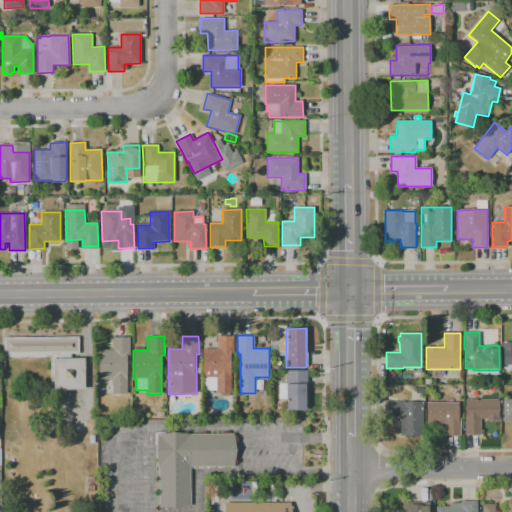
[(229,397),(219,397),(216,395),(216,390),(205,391),(205,377),(203,377),(202,349),(217,349),(217,336),(234,336),(233,353),(231,353),(231,393),(229,393),(229,397)]
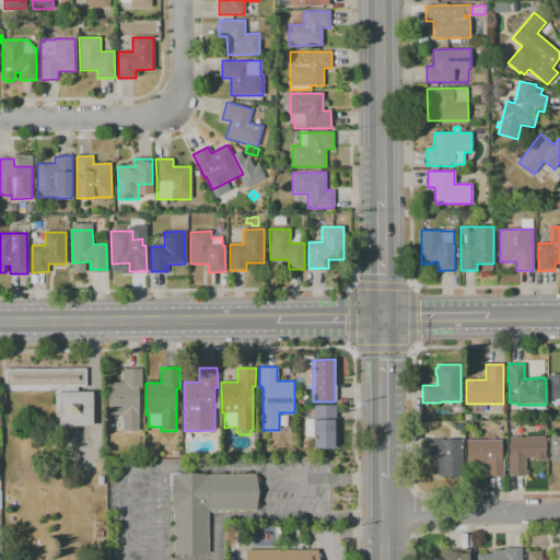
[(55,391),(8,392),(8,388),(3,388),(3,369),(88,369),(88,388),(78,388),(78,391),(55,391)]
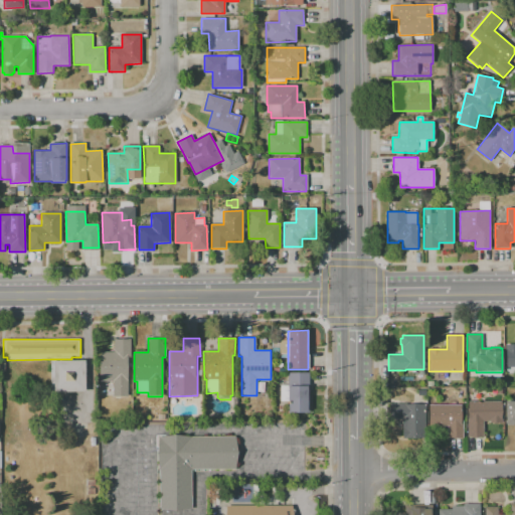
[(128,396),(113,396),(113,381),(100,381),(100,352),(114,352),(114,339),(131,339),(131,357),(128,357),(128,396)]
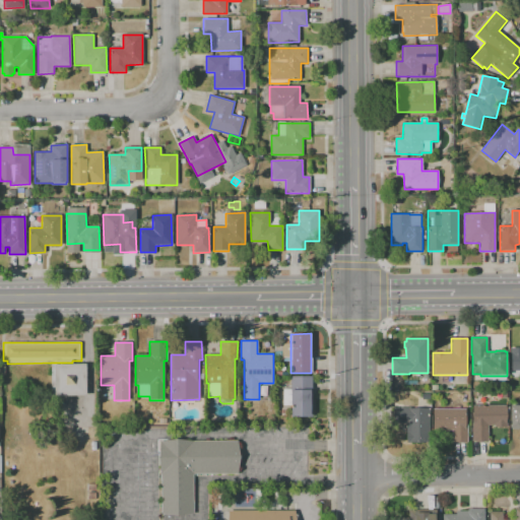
[(519,371),(511,371),(511,353),(511,348),(519,348),(519,371)]
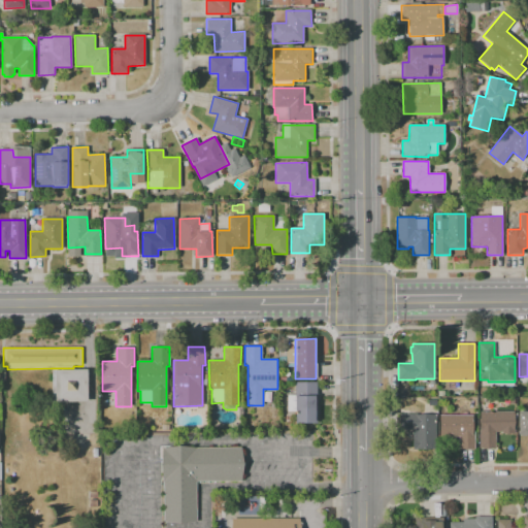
[(73,368),(73,370),(87,370),(88,401),(55,402),(55,401),(53,401),(52,368),(73,368)]
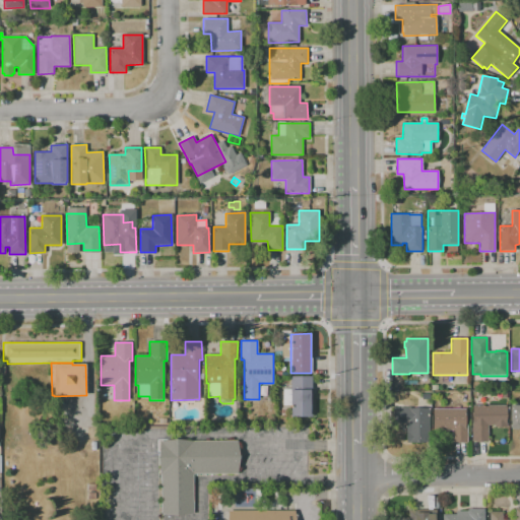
[(312,416),(290,417),(290,413),(290,405),(282,405),(282,389),(290,389),(290,377),(312,377),(312,416)]
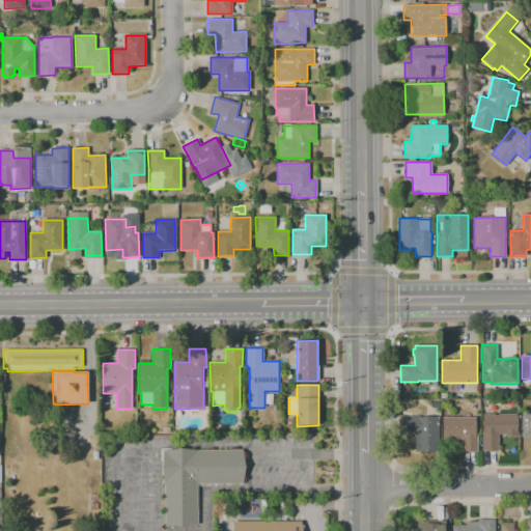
[(482,451),(482,432),(483,432),(483,414),(518,414),(518,437),(505,437),(505,435),(498,435),(499,451),(482,451)]
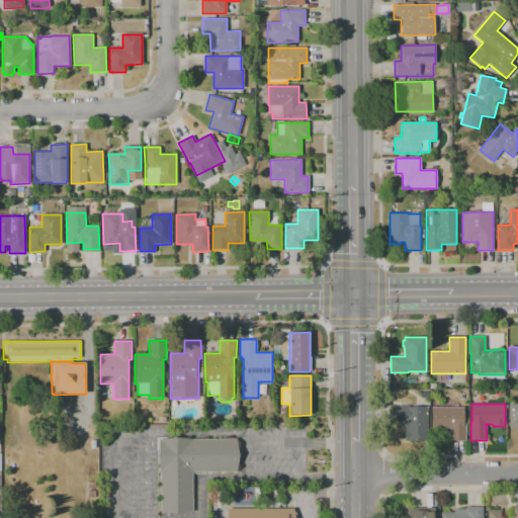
[(517,427),(509,427),(509,405),(517,404),(517,427)]
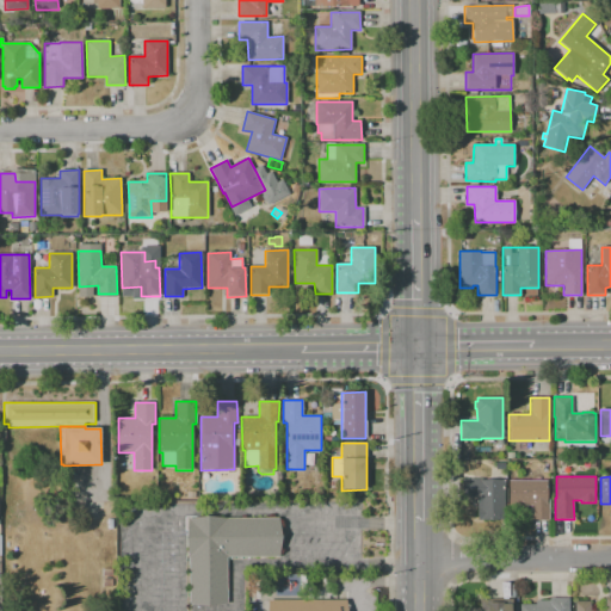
[(504,520),(477,520),(477,498),(462,498),(462,479),(482,479),(482,481),(504,481),(504,520)]
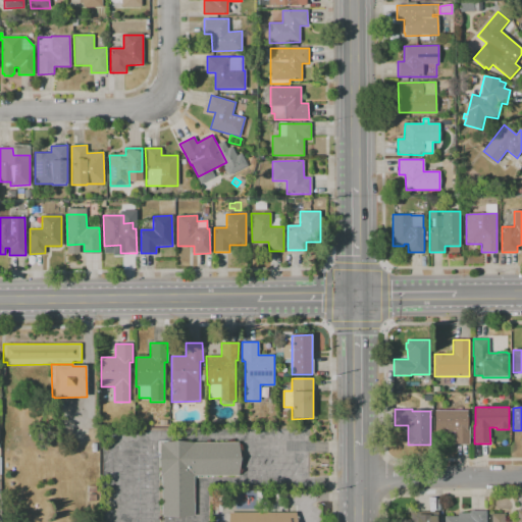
[(470,444),(454,444),(454,431),(449,431),(449,433),(438,433),(438,431),(435,431),(435,410),(469,410),(470,444)]
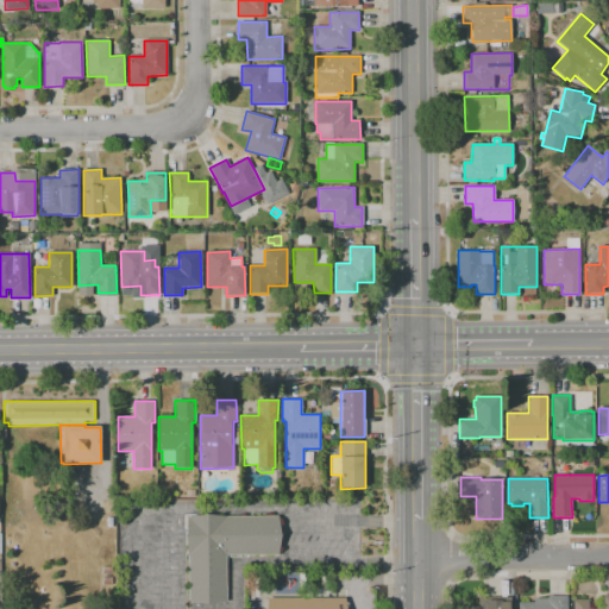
[(227,601),(188,602),(187,518),(277,516),(278,554),(226,556),(227,601)]
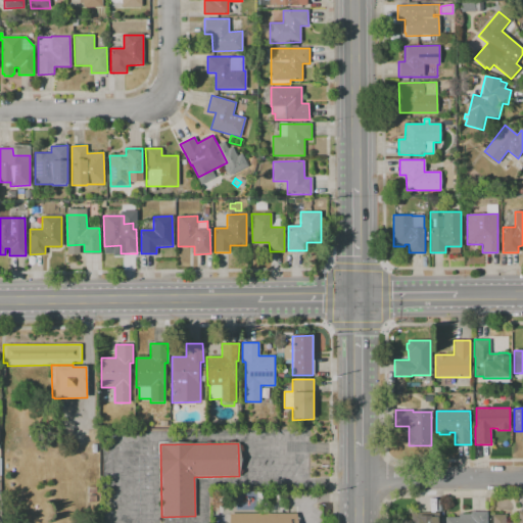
[(445,522),(445,517),(459,517),(459,514),(471,514),(471,512),(486,512),(486,522),(445,522)]
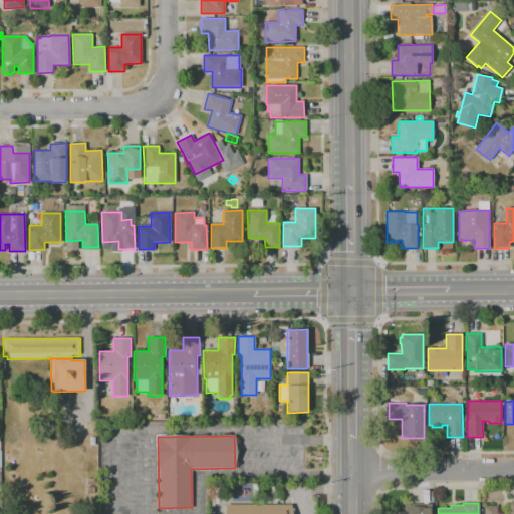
[(484,513),(484,506),(497,506),(497,513),(509,513),(509,503),(513,503),(513,513),(484,513)]
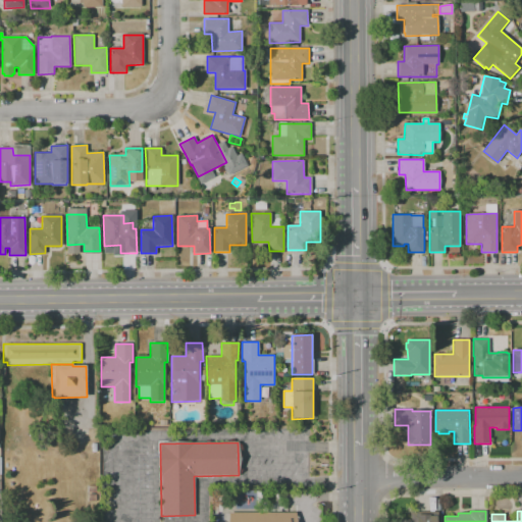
[(296,521),(229,521),(229,513),(296,512),(296,521)]
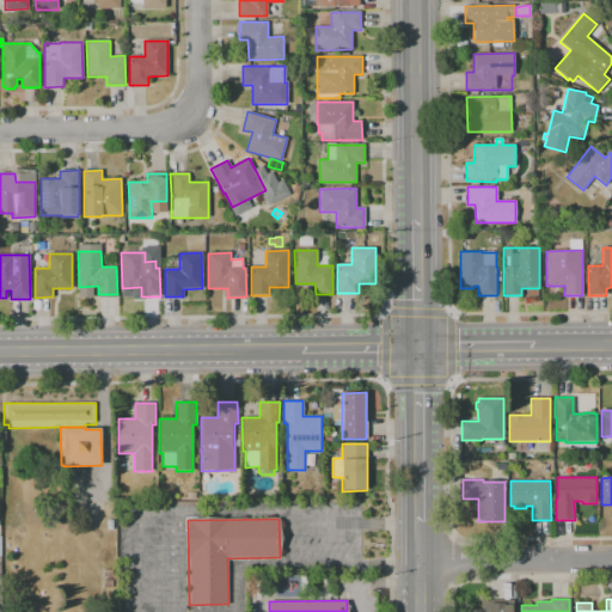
[(464,611),(464,610),(481,610),(481,600),(512,600),(512,611),(464,611)]
